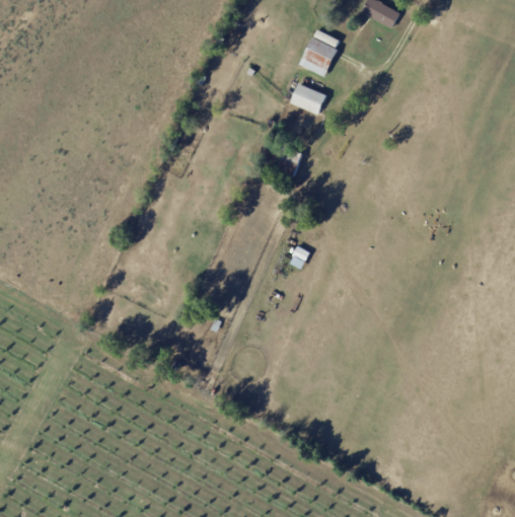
[(377,0),(382,2),(381,3),(399,12),(391,28),(361,12),(367,0),(377,0)]
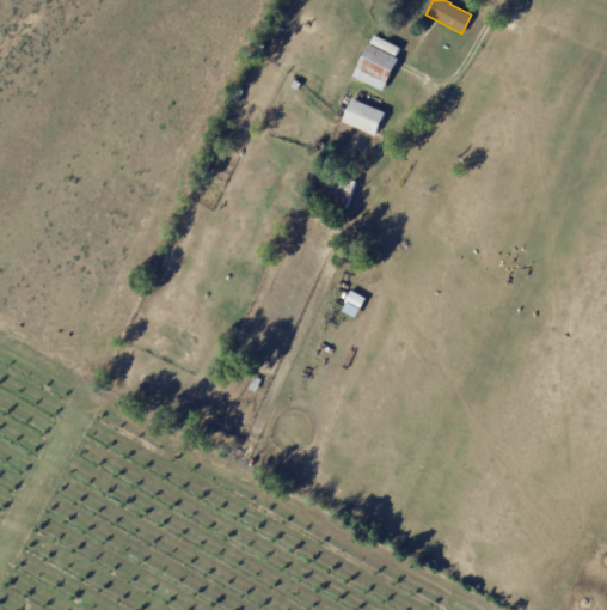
[(396,56),(371,42),(374,35),(399,49),(396,56)]
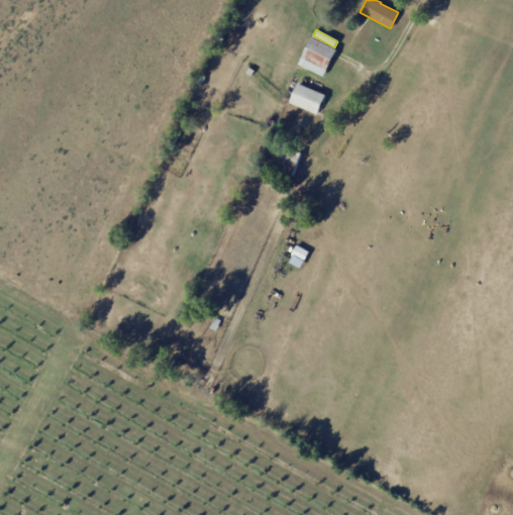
[(334,50),(322,76),(297,64),(310,36),(335,48),(334,50)]
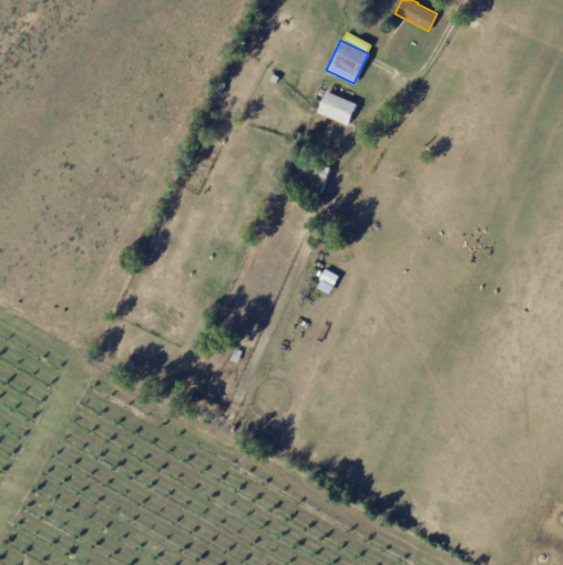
[(273,73),(278,76),(276,82),(269,79),(273,73)]
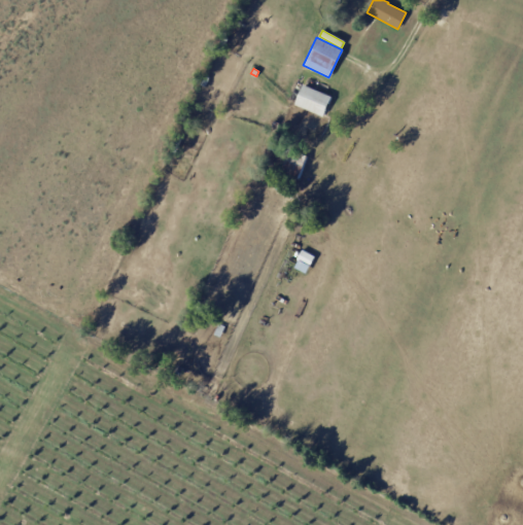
[(327,101),(321,115),(293,104),(302,83),(329,96),(327,101)]
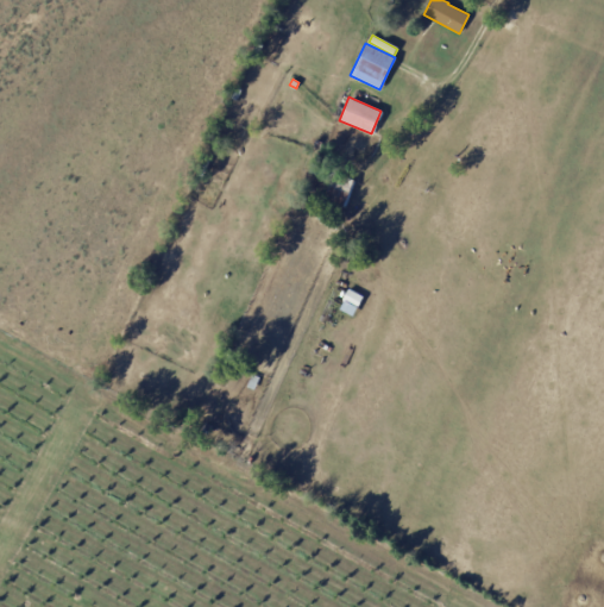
[(315,139),(322,142),(320,149),(313,145),(315,139)]
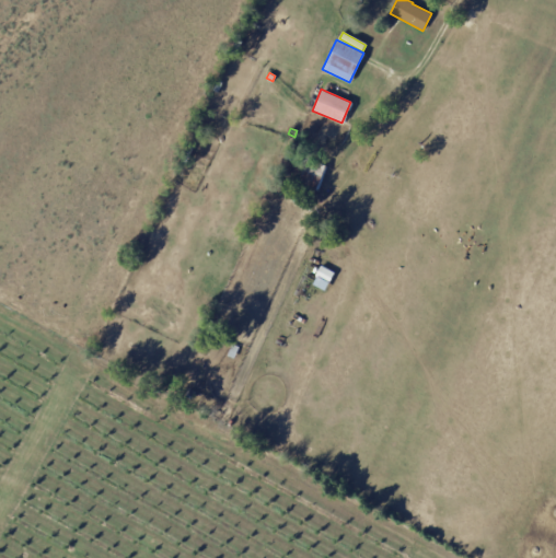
[(186,162),(180,160),(187,144),(193,147),(186,162)]
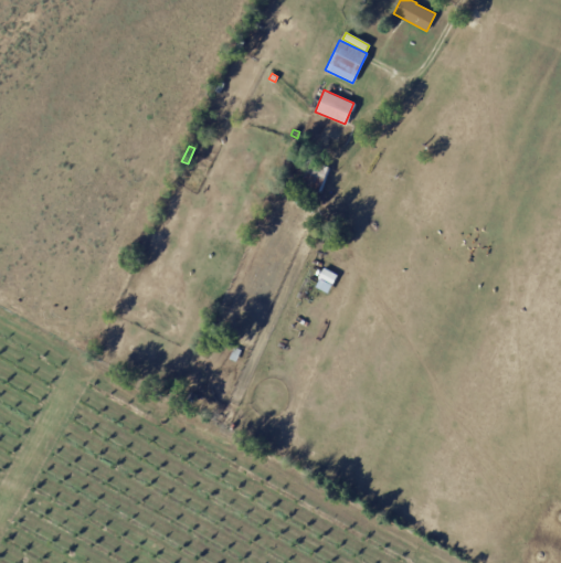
[(307,168),(287,160),(290,150),(311,158),(307,168)]
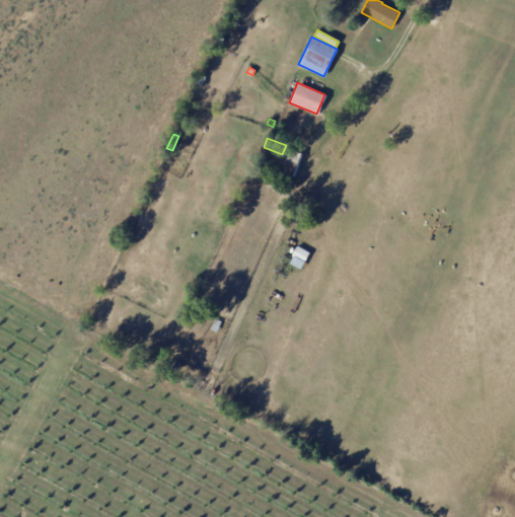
[(286,146),(301,153),(291,175),(277,168),(286,146)]
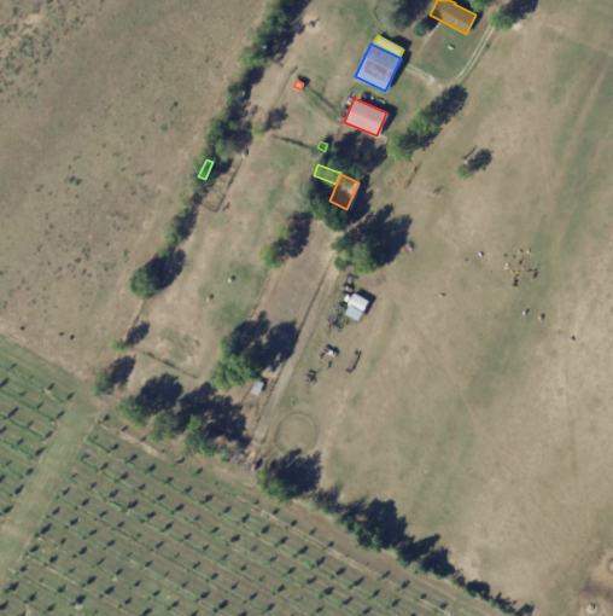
[(302,198),(313,202),(309,211),(299,208),(302,198)]
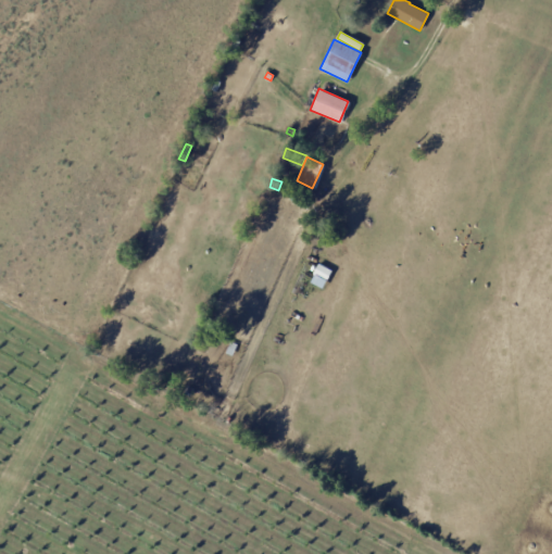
[(313,274),(318,263),(333,271),(326,281),(313,274)]
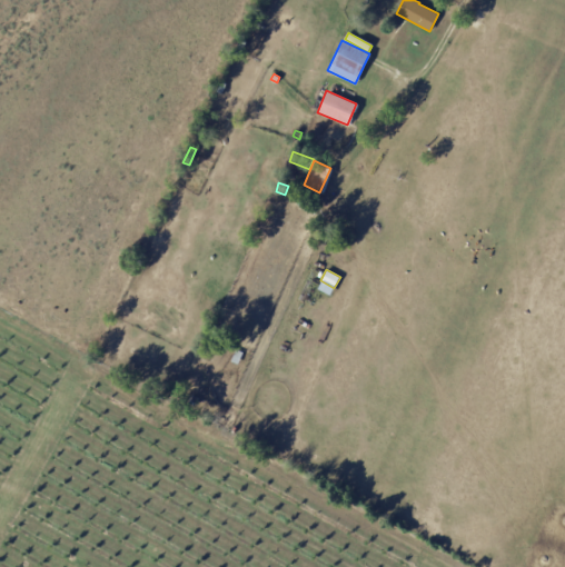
[(208,337),(216,340),(214,346),(205,342),(208,337)]
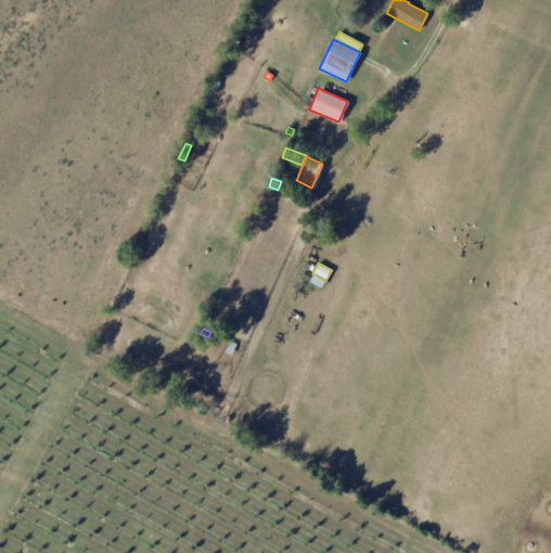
[(235,342),(231,354),(225,351),(229,339),(235,342)]
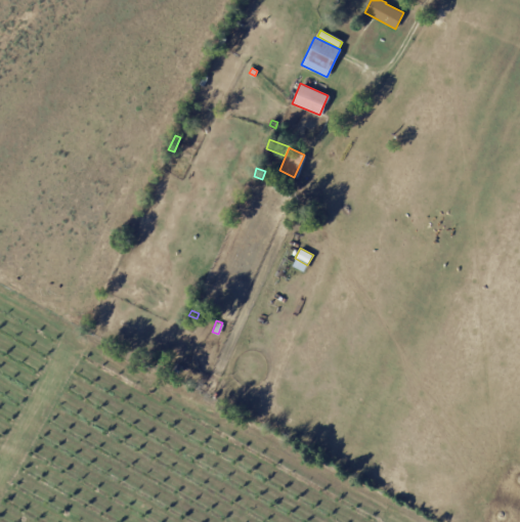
[(175,363),(182,365),(179,373),(173,371),(175,363)]
